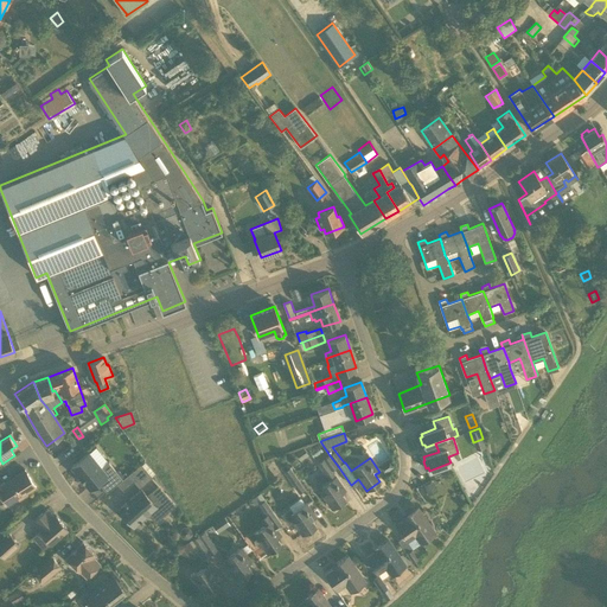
[(89,453),(71,467),(89,490),(98,483),(107,492),(122,479),(108,461),(101,467),(89,453)]
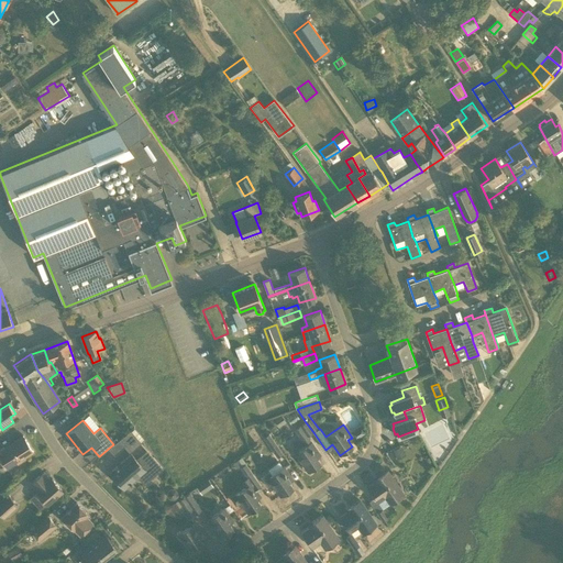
[(311,441),(308,437),(313,432),(306,422),(295,429),(305,445),(299,450),(304,456),(299,459),(308,472),(320,463),(317,457),(320,454),(311,441)]
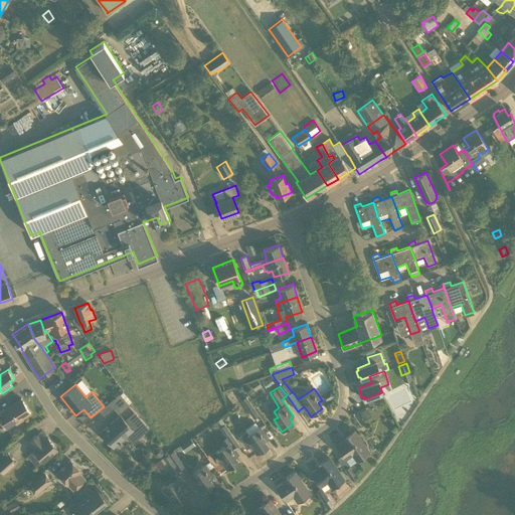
[(330,388),(321,394),(325,400),(334,395),(330,388)]
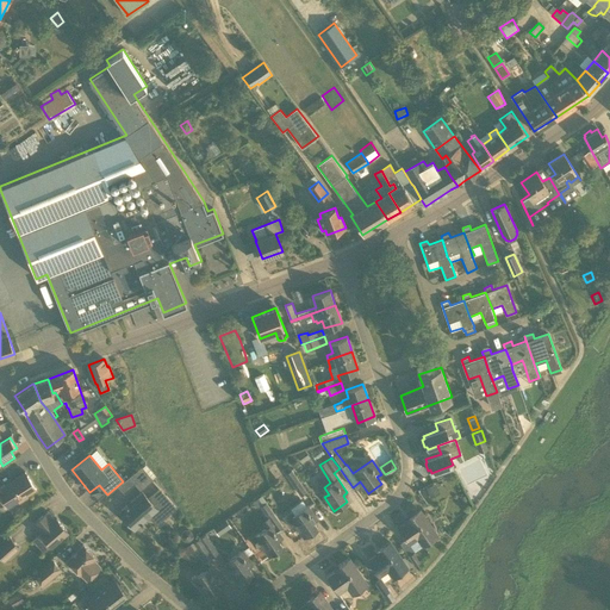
[(141,490),(153,479),(142,467),(129,478),(141,490)]
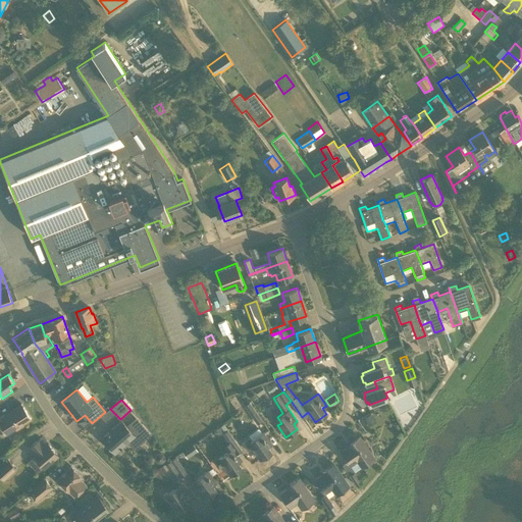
[(258,424),(262,420),(250,402),(245,406),(258,424)]
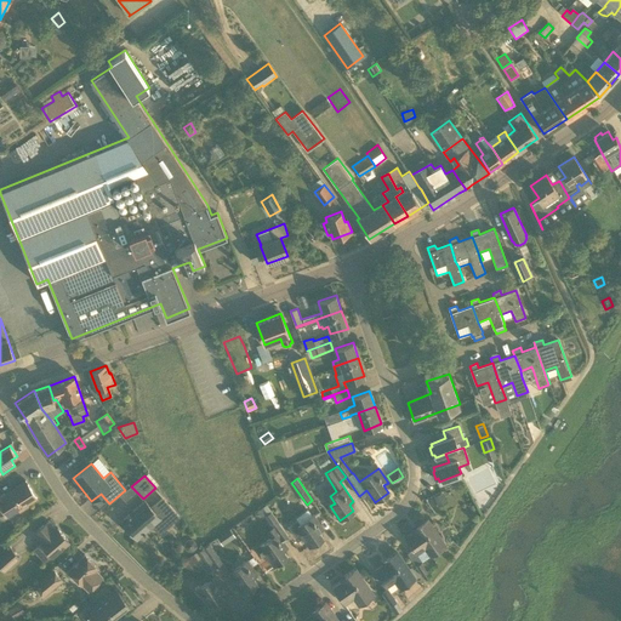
[(0,502),(9,516),(20,510),(20,511),(28,506),(27,505),(36,499),(26,480),(0,496),(0,502)]
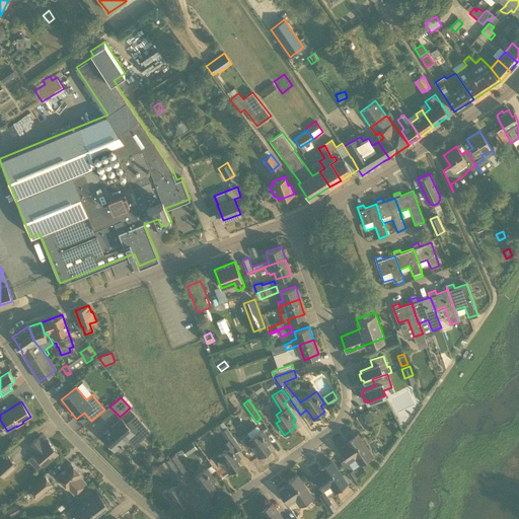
[(362,415),(358,418),(361,423),(365,421),(373,418),(370,412),(362,415)]
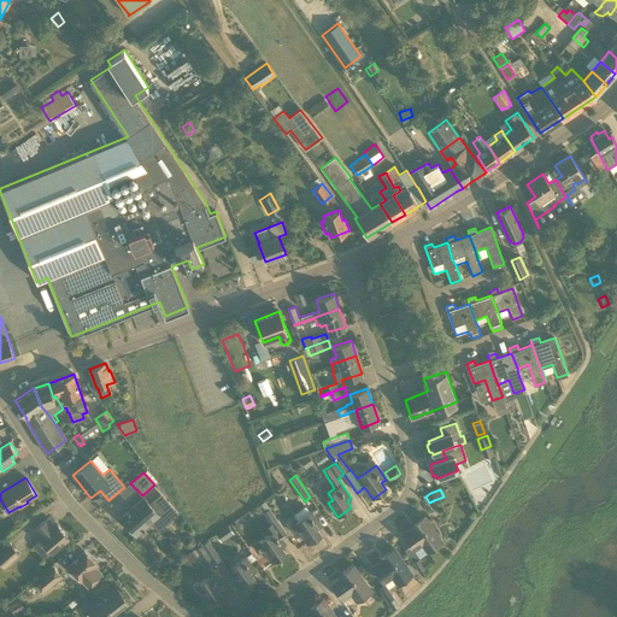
[(159,516),(165,523),(177,512),(162,494),(150,504),(144,498),(123,516),(130,526),(129,527),(136,536),(142,530),(144,532),(146,530),(145,529),(159,516)]
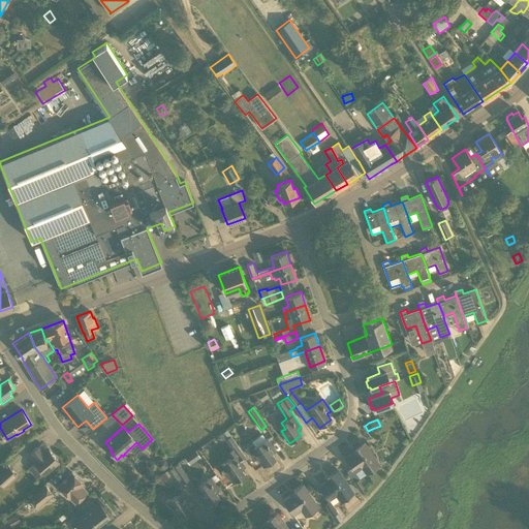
[(230,436),(225,439),(231,448),(232,449),(238,445),(230,436)]
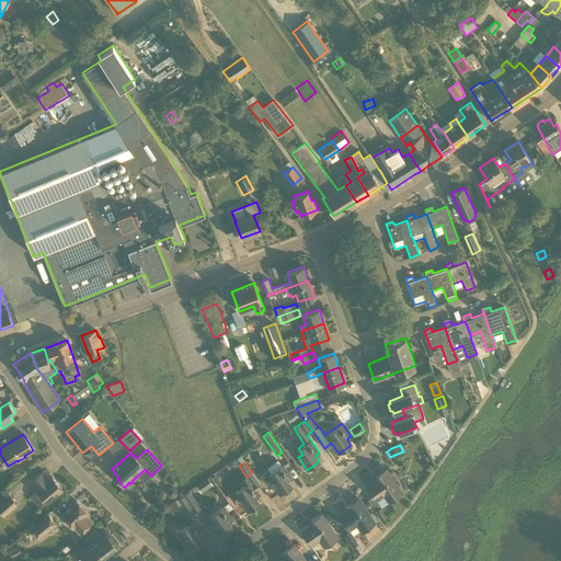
[(292,477),(284,465),(271,473),(268,470),(260,476),(267,485),(272,482),(279,494),(292,485),(287,480),(292,477)]
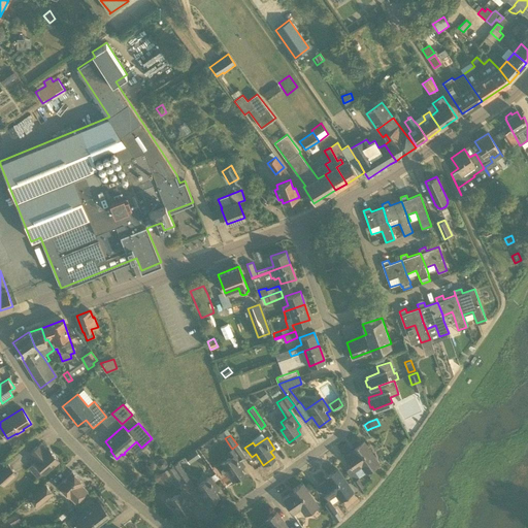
[(360,491),(365,488),(359,477),(355,471),(362,466),(366,471),(380,462),(363,441),(351,451),(352,453),(344,458),(352,467),(347,470),(360,491)]
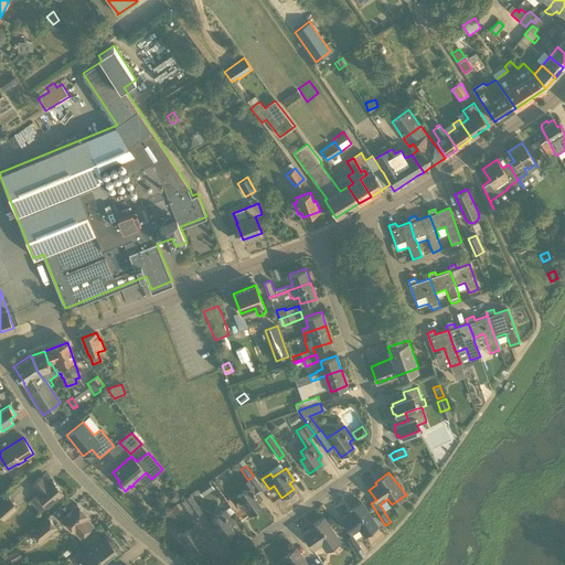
[(48,505),(63,492),(52,480),(49,478),(44,473),(31,484),(39,493),(38,493),(48,505)]
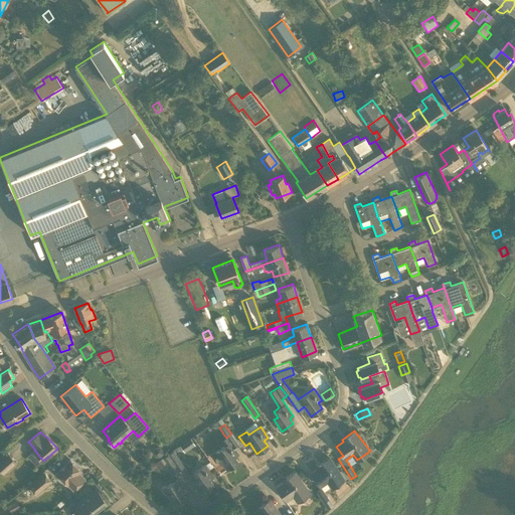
[(190,439),(186,442),(188,446),(191,449),(195,446),(190,439)]
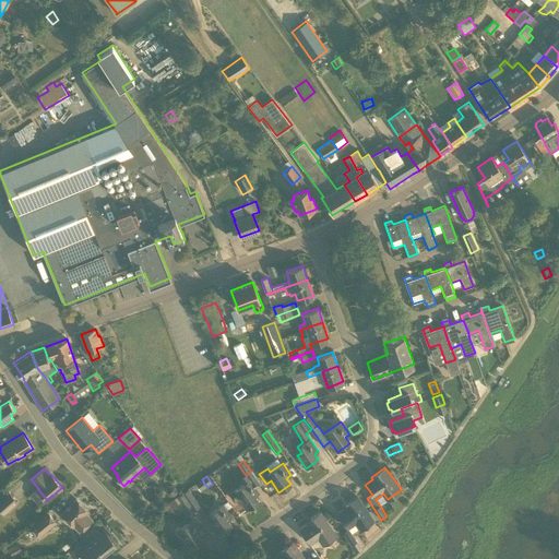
[(259,492),(249,479),(244,484),(228,495),(235,502),(239,499),(247,510),(259,501),(254,495),(259,492)]
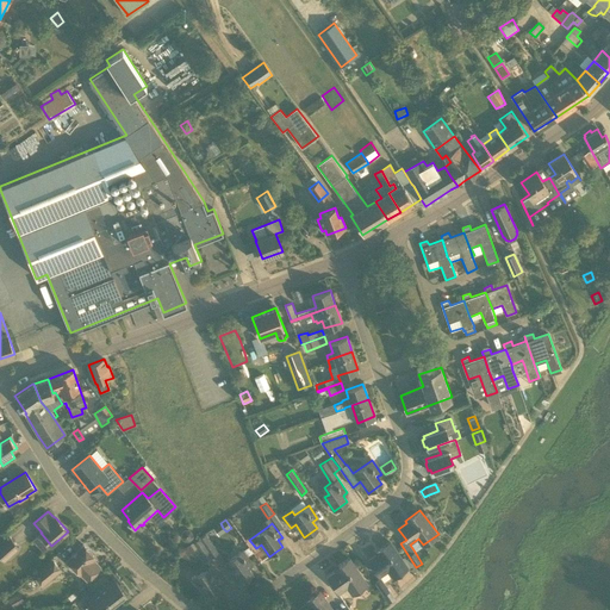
[(181,533),(181,537),(184,541),(190,541),(193,539),(193,534),(191,530),(186,529),(181,533)]
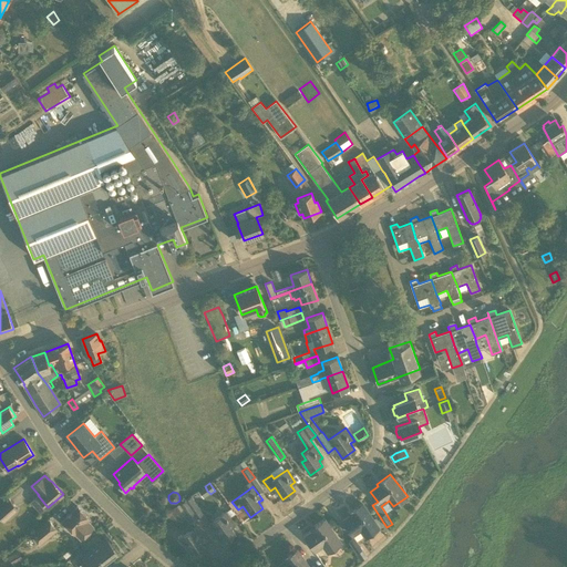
[(197,518),(203,514),(191,496),(185,501),(197,518)]
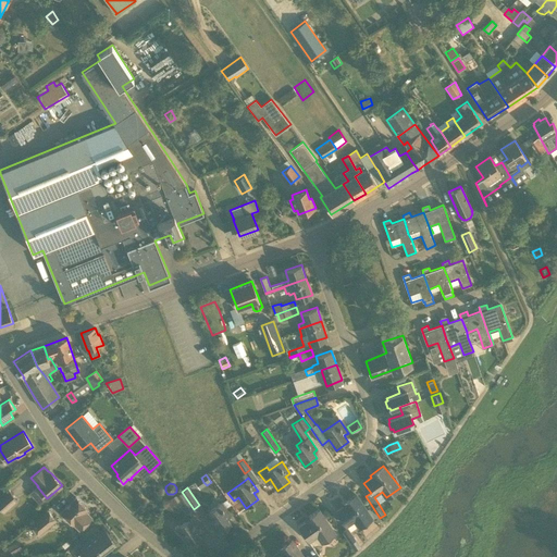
[(0,508),(4,514),(19,500),(8,489),(0,495),(0,508)]
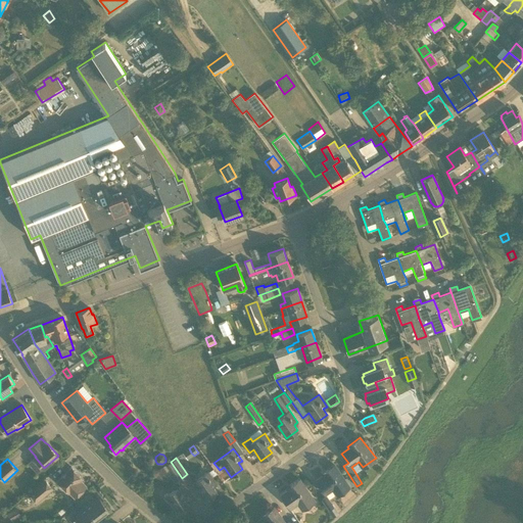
[(178,481),(182,478),(171,462),(167,465),(178,481)]
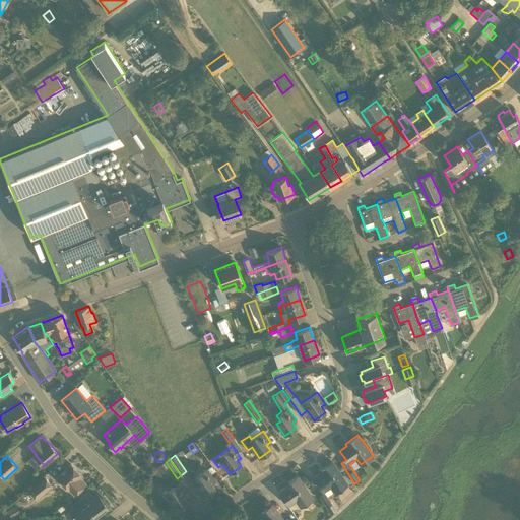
[(335,492),(347,483),(332,462),(320,471),(321,473),(314,477),(323,491),(331,484),(335,492)]
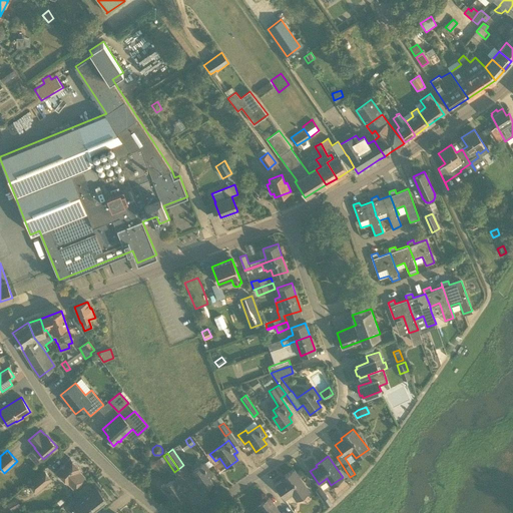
[(77,466),(69,458),(68,459),(66,458),(63,462),(63,464),(56,471),(67,482),(67,481),(73,487),(84,476),(75,468),(77,466)]
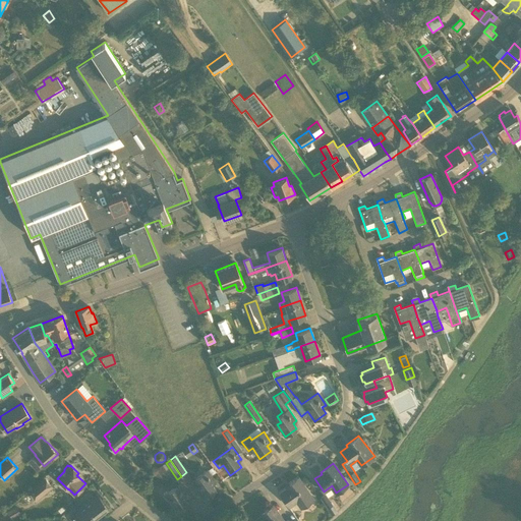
[(216,472),(212,467),(192,481),(204,498),(216,489),(212,484),(216,481),(211,475),(216,472)]
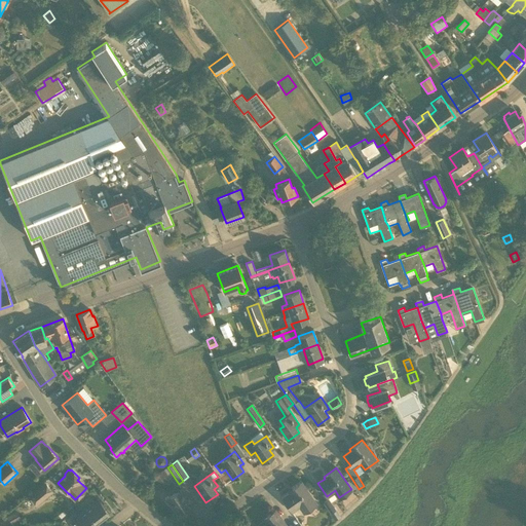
[(161,473),(155,478),(160,485),(166,480),(161,473)]
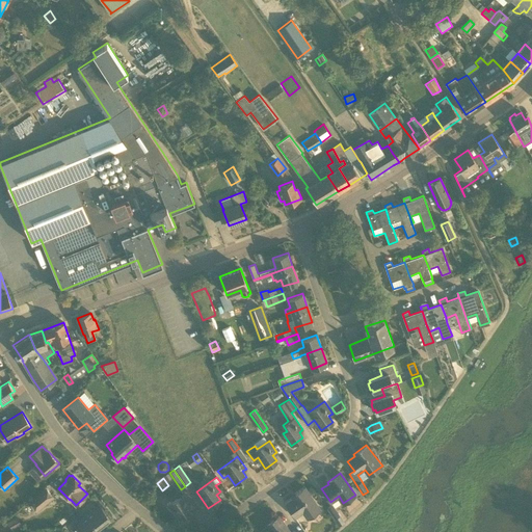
[(307,517),(319,509),(304,487),(292,497),(293,499),(286,504),(295,515),(301,511),(307,517)]
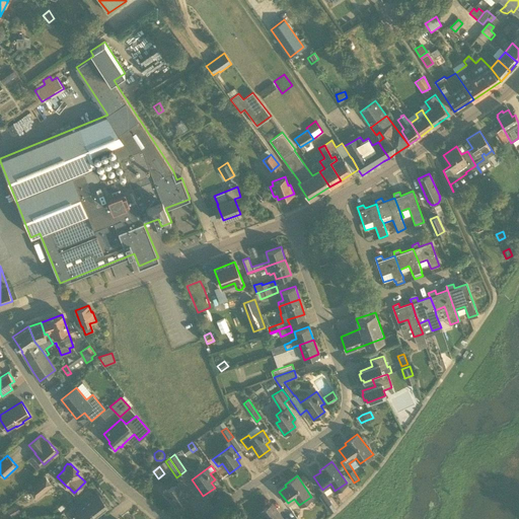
[(35,498),(52,484),(45,476),(29,490),(35,498)]
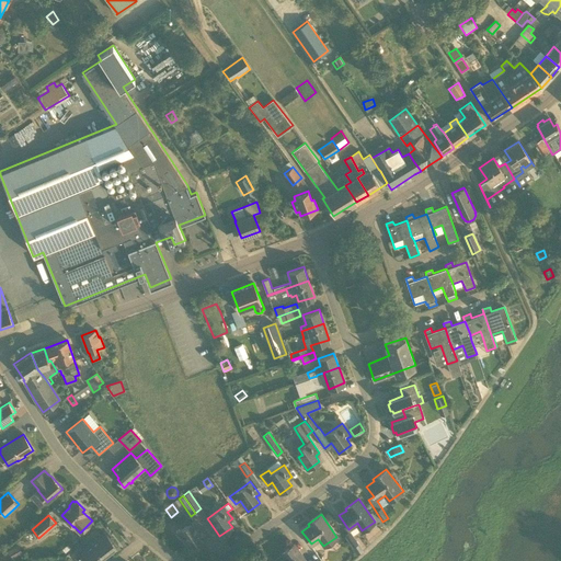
[(203,534),(194,522),(182,530),(179,529),(176,531),(175,534),(179,538),(182,539),(191,551),(203,542),(198,537),(203,534)]
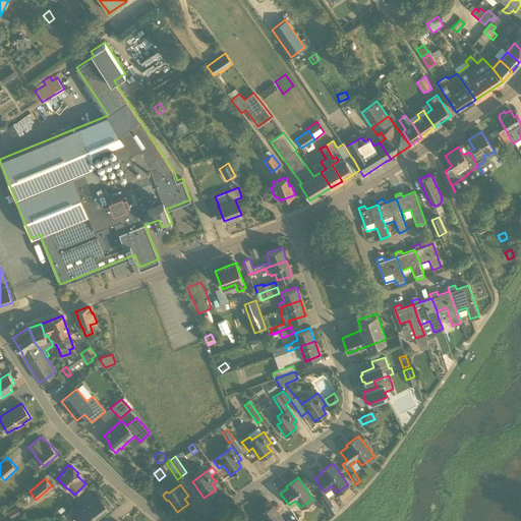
[(332,514),(337,511),(326,494),(320,498),(332,514)]
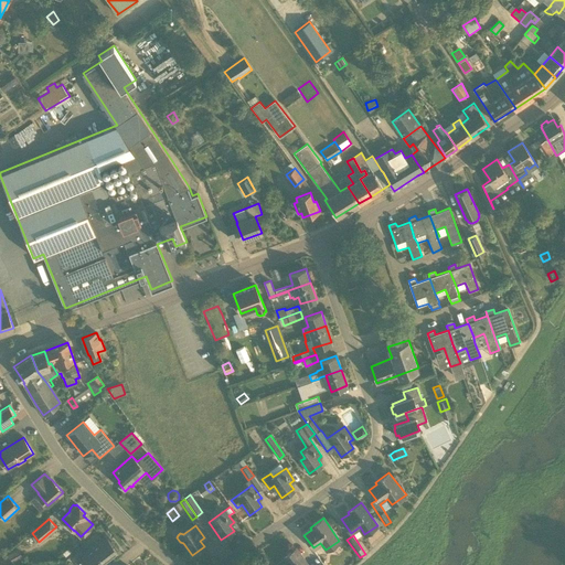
[(116,551),(110,543),(105,536),(82,554),(83,555),(75,561),(77,564),(83,564),(87,562),(89,564),(106,564),(104,561),(116,551)]
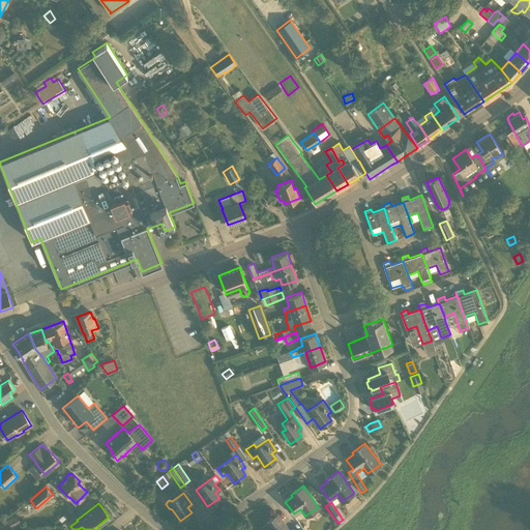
[(289,529),(277,513),(265,523),(266,525),(259,529),(289,529)]
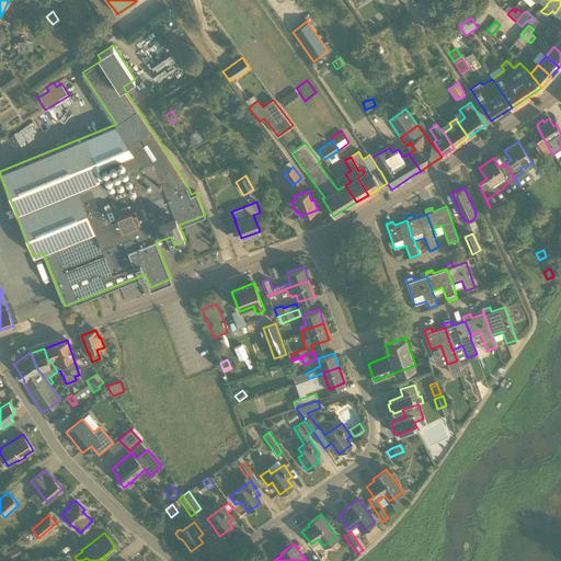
[(7,551),(0,557),(2,560),(11,560),(20,556),(15,547),(7,551)]
